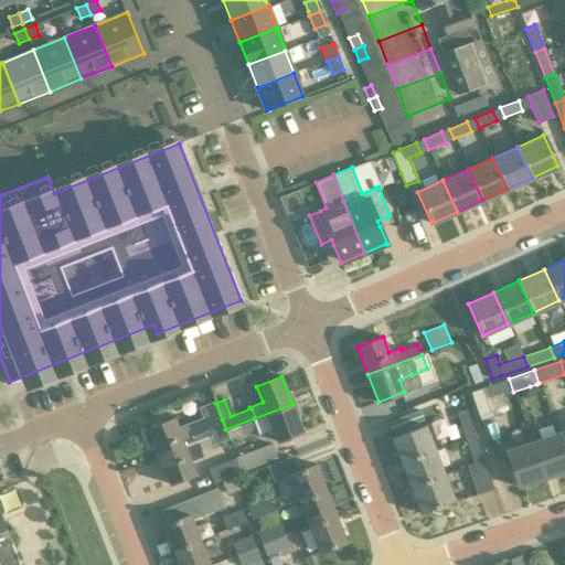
[(513,392),(509,379),(471,392),(479,416),(507,407),(502,395),(513,392)]
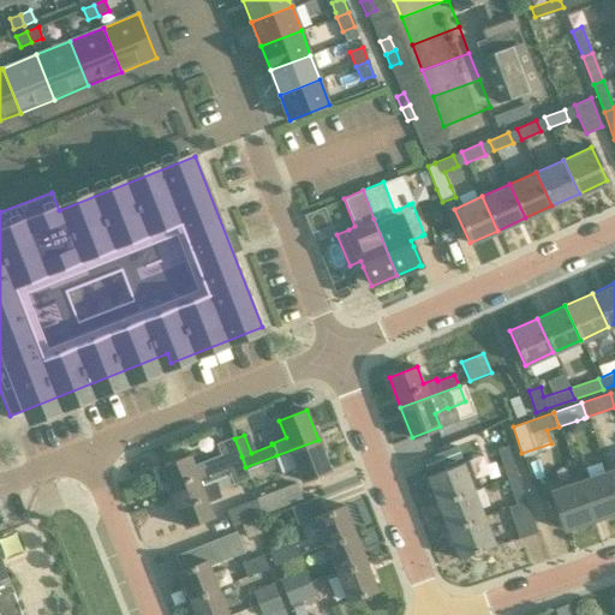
[(497,449),(507,478),(518,473),(508,446),(501,428),(483,434),(489,453),(497,449)]
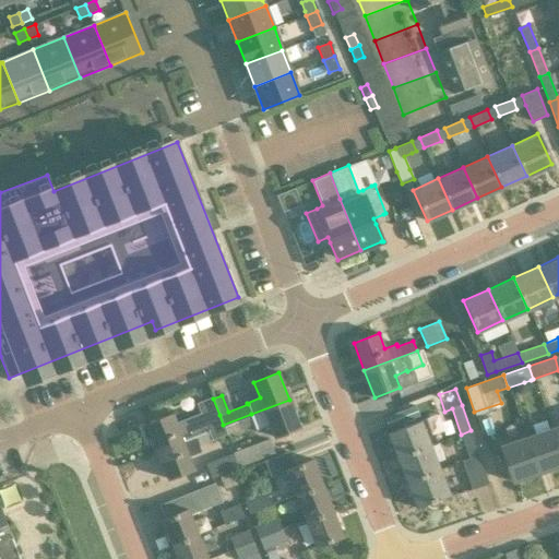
[(198,404),(202,414),(175,424),(171,415),(146,425),(157,451),(182,441),(223,425),(219,415),(213,399),(213,397),(198,404)]
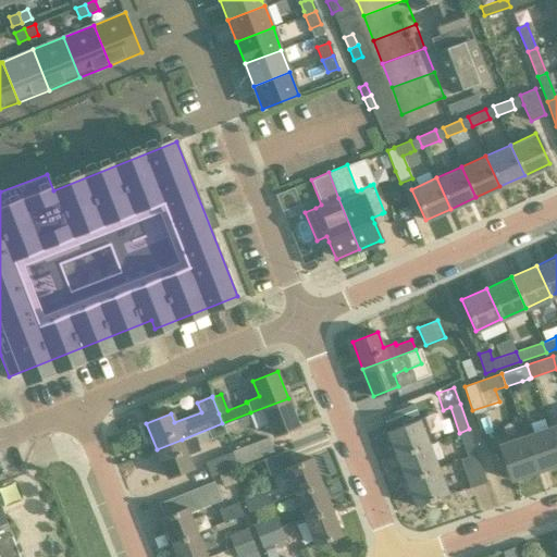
[(250,412),(222,423),(226,433),(255,422),(256,425),(268,421),(273,435),(298,425),(288,398),(250,412)]
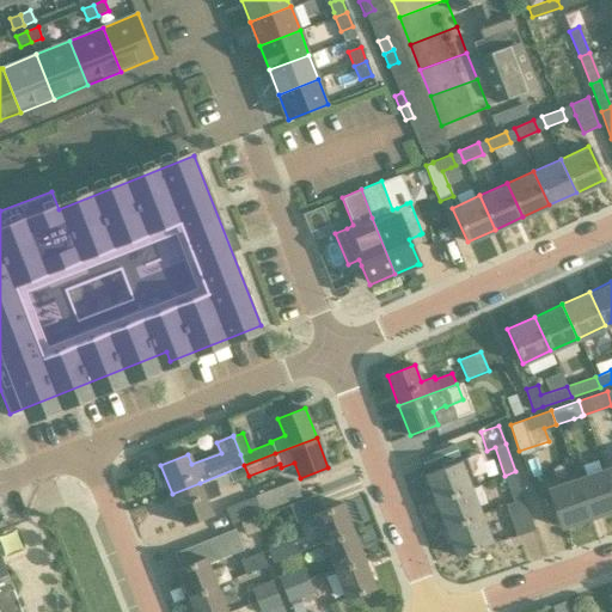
[(444,466),(458,461),(452,446),(438,452),(444,466)]
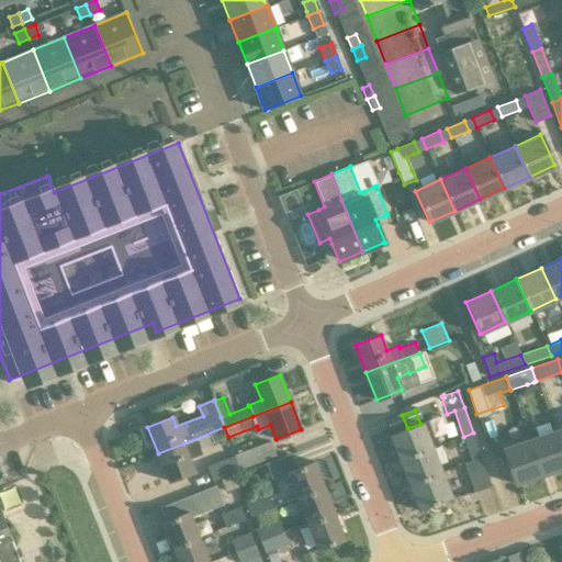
[(400,461),(433,449),(423,423),(420,424),(407,428),(389,436),(400,461)]
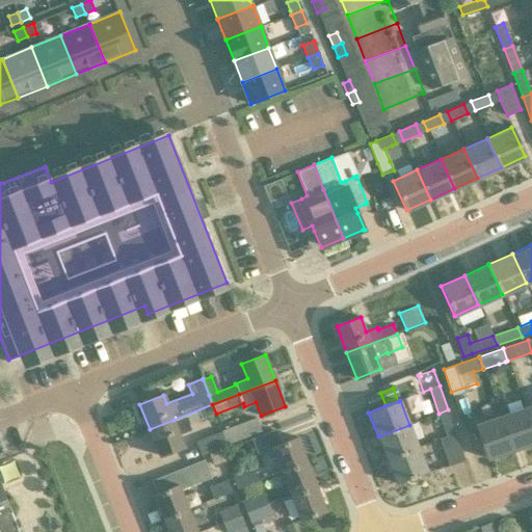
[(216,414),(212,404),(174,420),(150,429),(160,455),(184,446),(179,434),(190,429),(188,425),(216,414)]
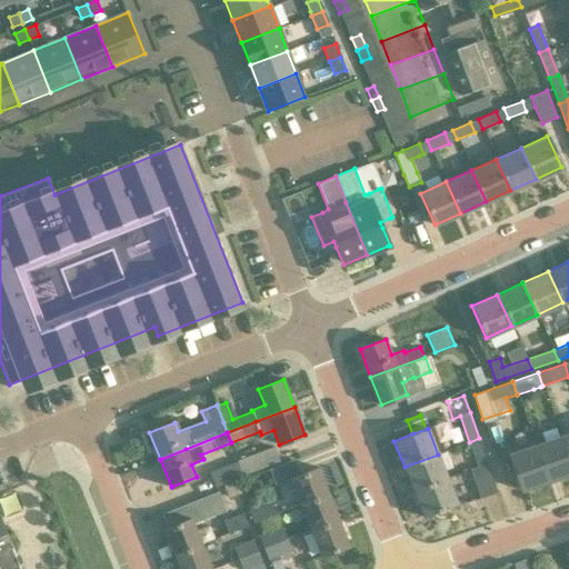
[(479,438),(469,442),(478,468),(488,463),(479,438)]
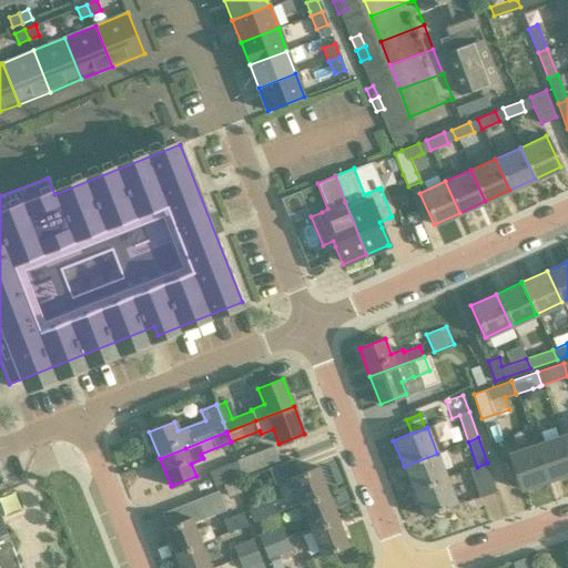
[(535,446),(547,483),(567,474),(567,458),(560,437),(535,446)]
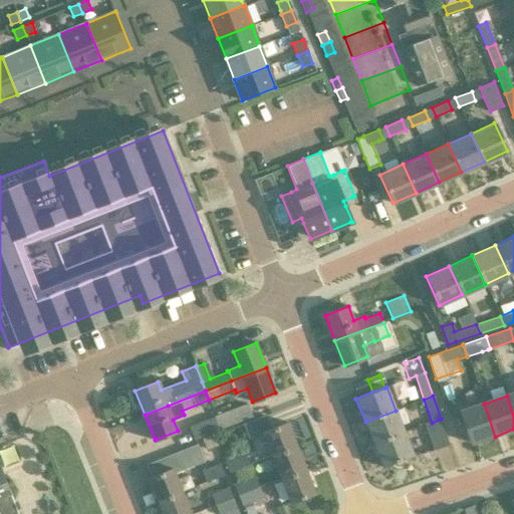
[(252,417),(247,404),(214,416),(215,419),(220,430),(252,417)]
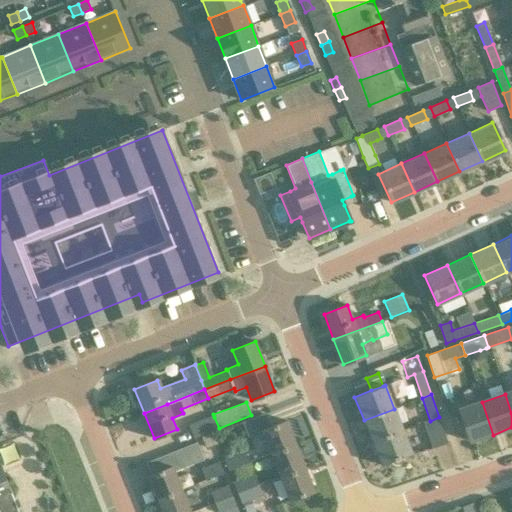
[(469,443),(493,435),(482,402),(458,411),(469,443)]
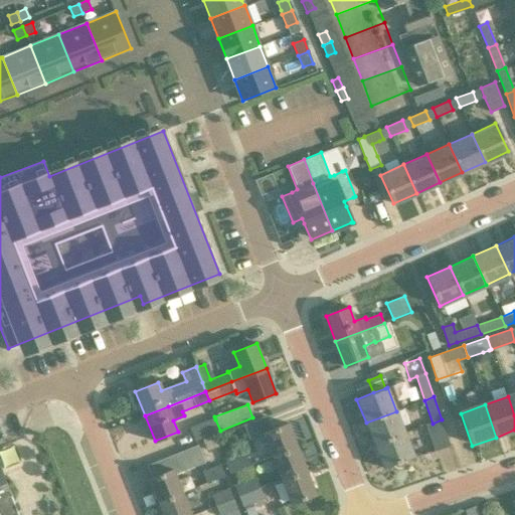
[(366,422),(374,446),(405,434),(396,411),(366,422)]
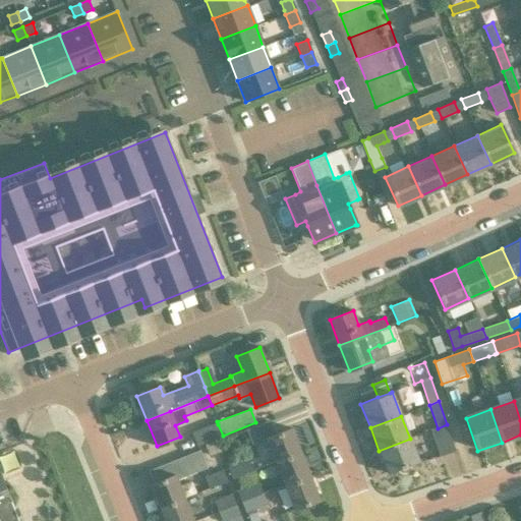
[(266,439),(275,462),(300,452),(291,427),(275,435),(270,420),(246,429),(252,444),(266,439)]
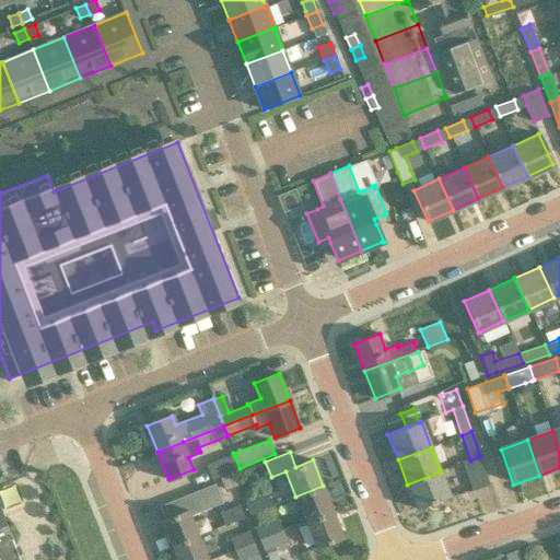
[(234,456),(211,466),(216,478),(220,476),(221,478),(233,473),(233,471),(240,469),(240,468),(234,456)]
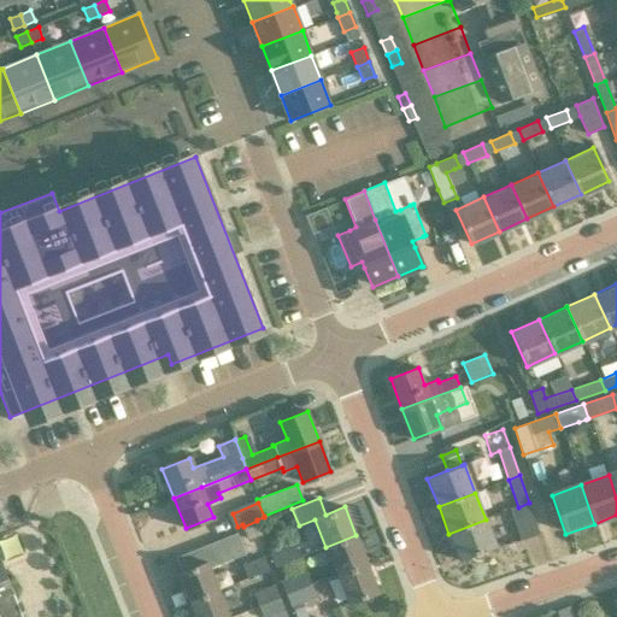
[(518,507),(510,510),(521,541),(540,534),(529,503),(518,507)]
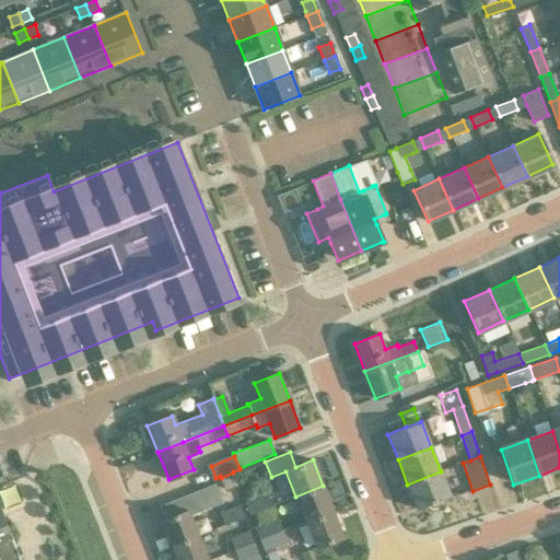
[(441,471),(407,485),(418,511),(451,498),(441,471)]
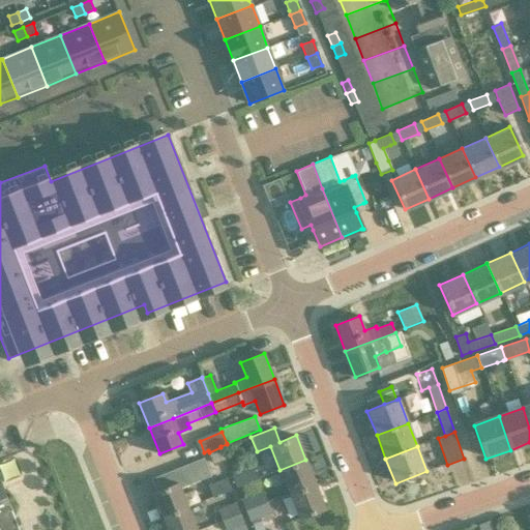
[(226,459),(221,447),(209,452),(213,464),(226,459)]
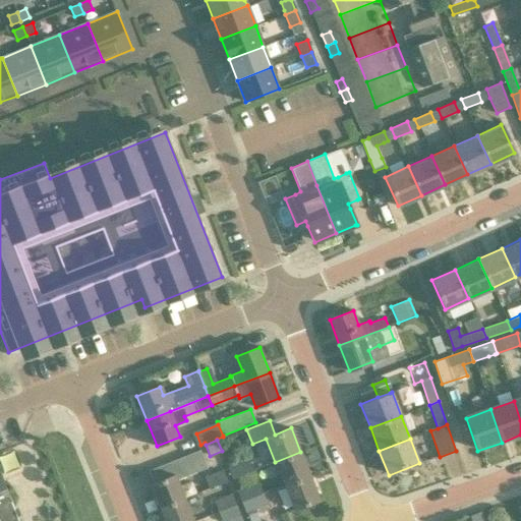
[(0,462),(4,470),(23,459),(14,445),(0,453),(0,462)]
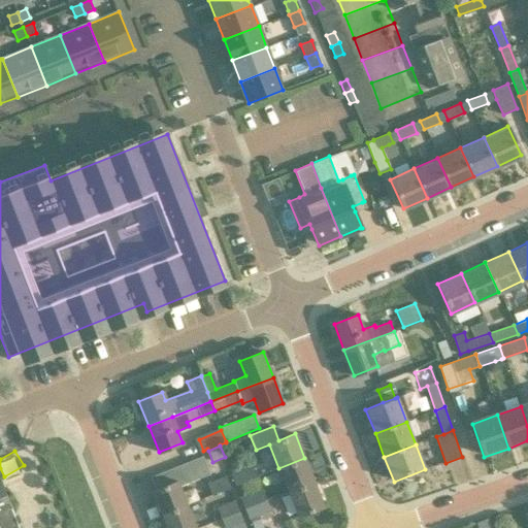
[(190,461),(150,476),(155,490),(153,491),(163,515),(187,505),(179,487),(198,480),(209,474),(202,456),(190,461)]
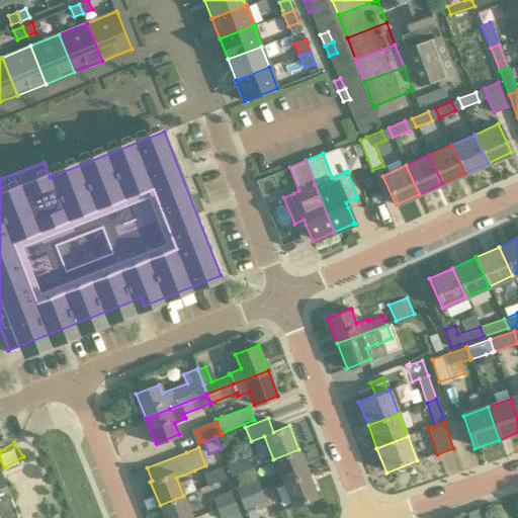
[(298,449),(273,459),(282,483),(308,472),(298,449)]
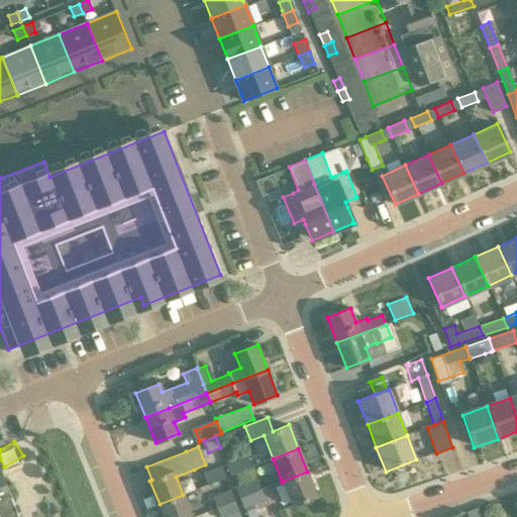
[(251,467),(247,455),(226,463),(230,475),(251,467)]
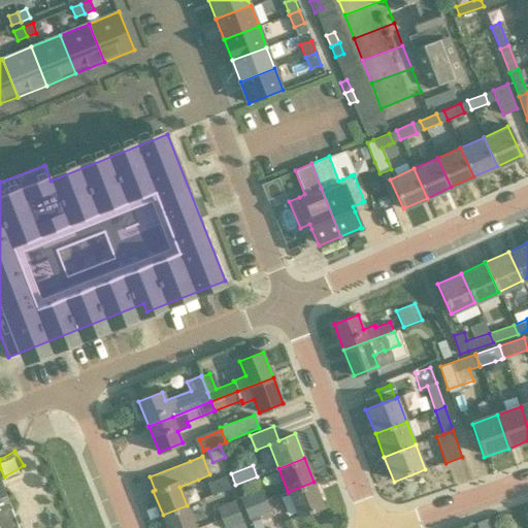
[(211,495),(230,488),(225,475),(206,484),(211,495)]
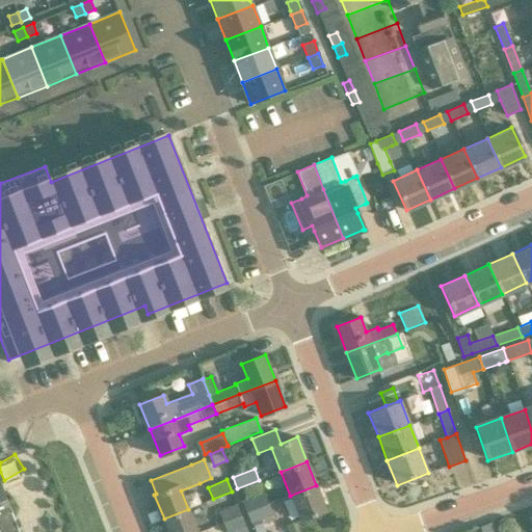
[(0,531),(19,531),(0,484),(0,531)]
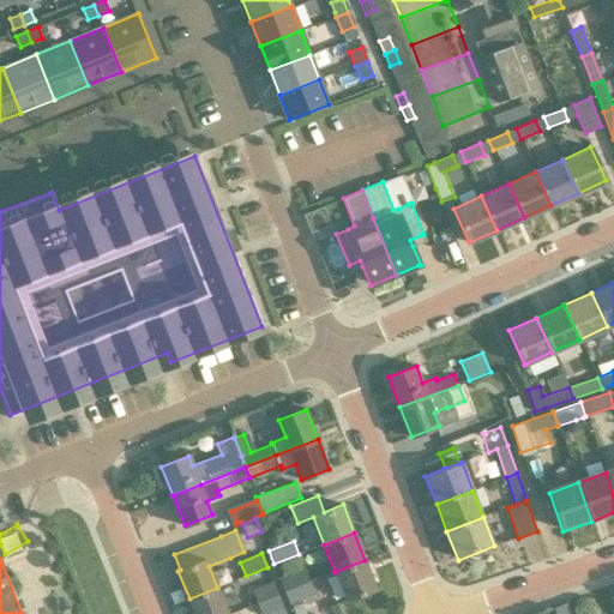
[(377,589),(365,560),(335,572),(345,601),(377,589)]
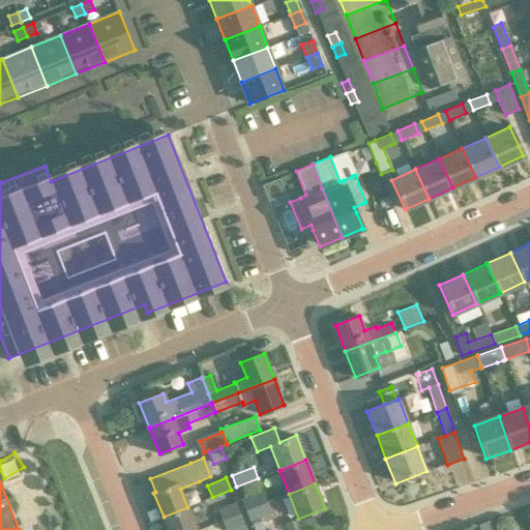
[(246,510),(268,502),(263,490),(241,499),(246,510)]
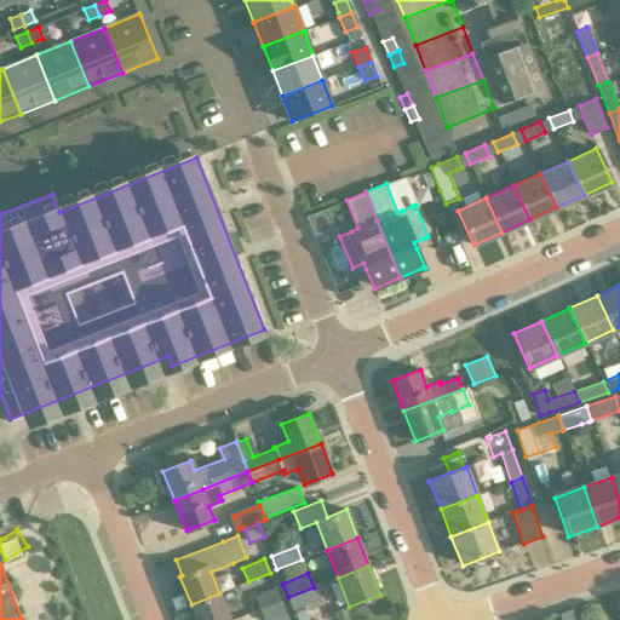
[(259,609),(281,600),(276,586),(254,596),(259,609)]
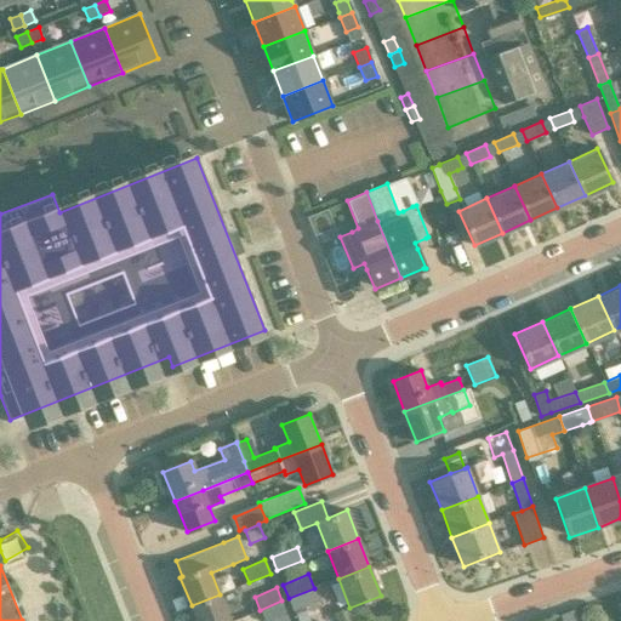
[(319,600),(314,588),(289,598),(294,611),(319,600)]
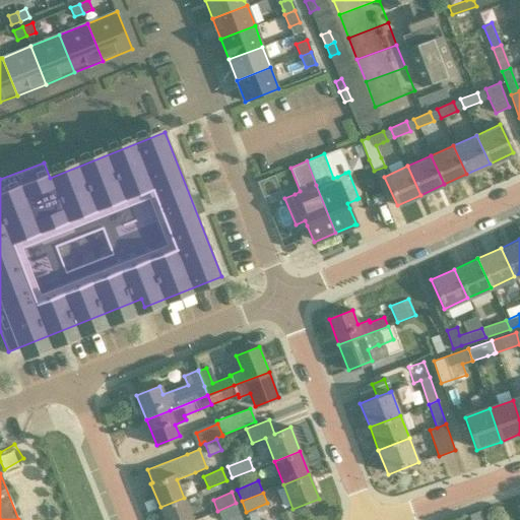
[(193,519),(184,498),(160,507),(165,519),(193,519)]
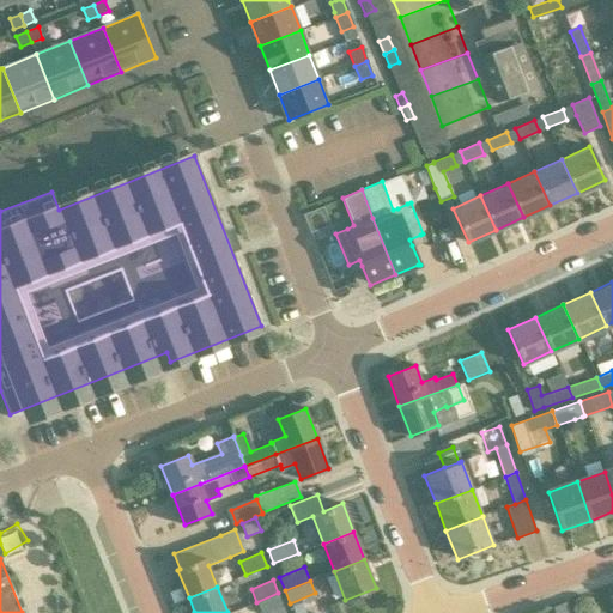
[(267,612),(275,610),(283,607),(283,606),(278,593),(256,602),(260,612),(267,612)]
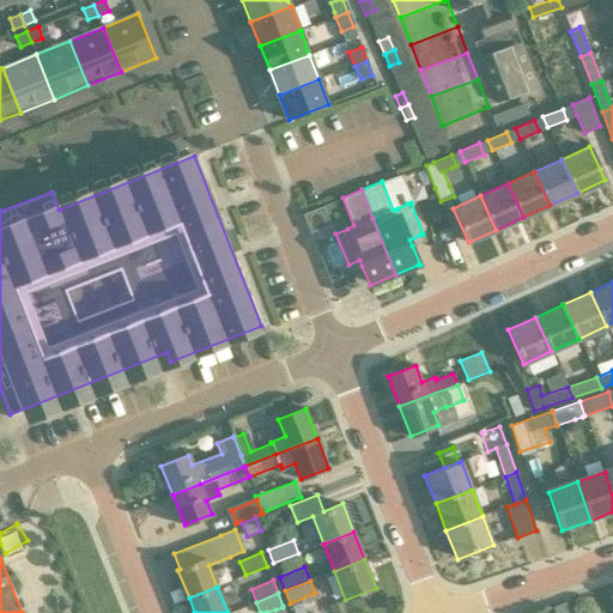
[(303,612),(305,612),(301,601),(290,605),(293,612),(303,612)]
